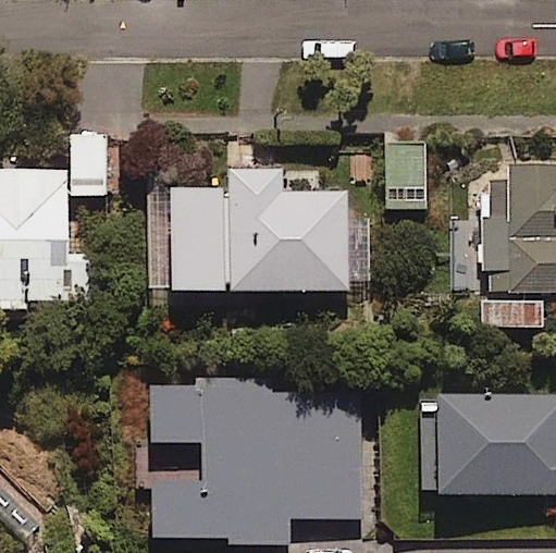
[(0,171),(0,309),(97,306),(96,254),(66,255),(63,194),(107,193),(104,132),(71,133),(72,169),(0,171)]
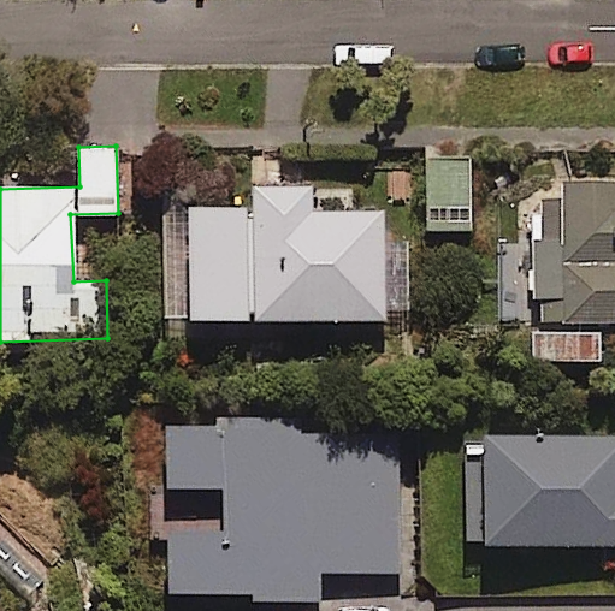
[(468,158),(425,160),(427,229),(471,226),(468,158)]
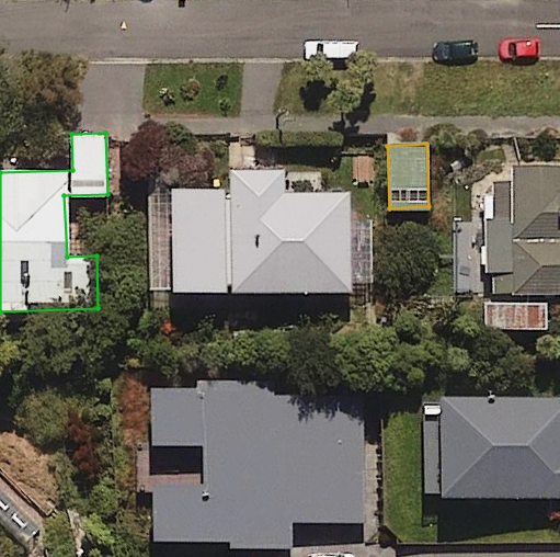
[(559,168),(484,171),(490,331),(548,329),(547,294),(559,293),(559,168)]
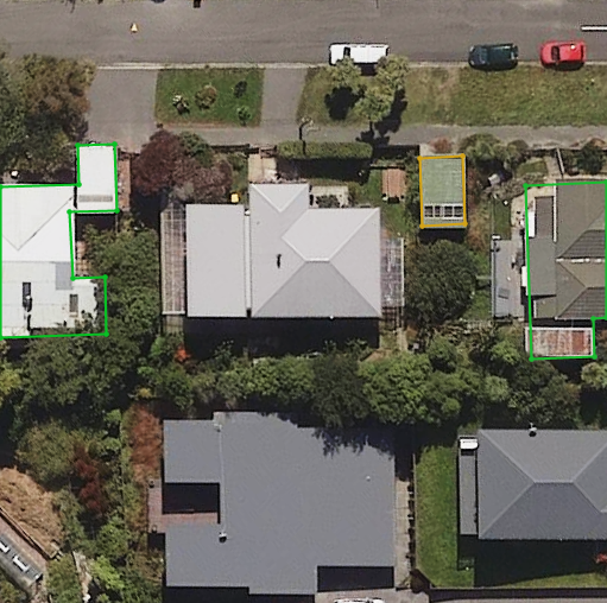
[(304,185),(248,185),(248,204),(160,204),(160,317),(377,317),(377,213),(304,213),(304,185)]
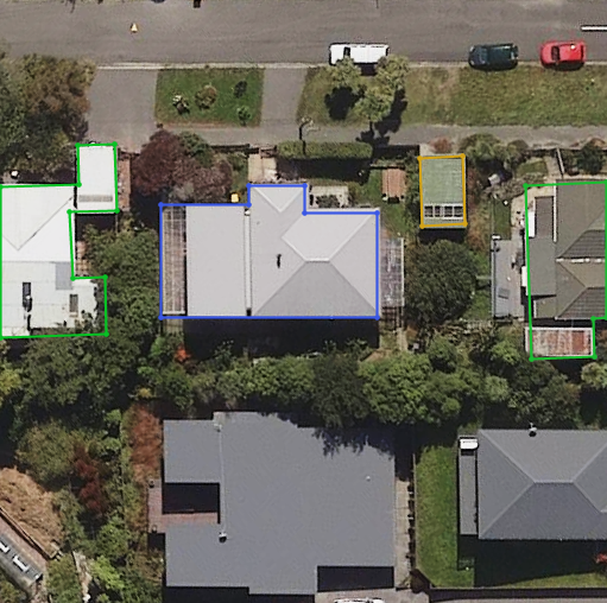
[(298,424),(298,416),(163,419),(165,483),(220,482),(221,529),(166,531),(169,589),(248,586),(248,595),(316,592),(315,565),(394,563),(391,421),(298,424)]
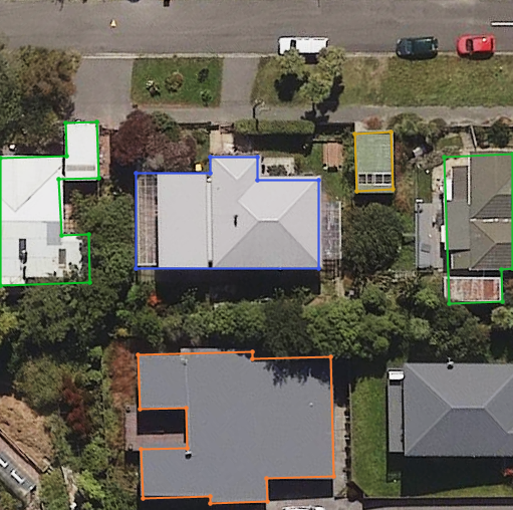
[(512,362),(395,364),(396,455),(512,453),(512,362)]
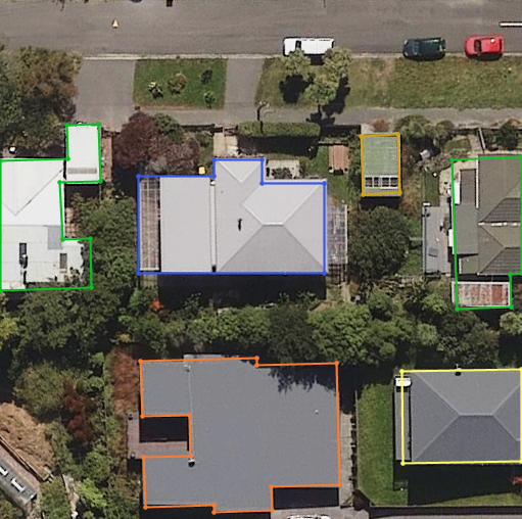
All buildings are outlined.
